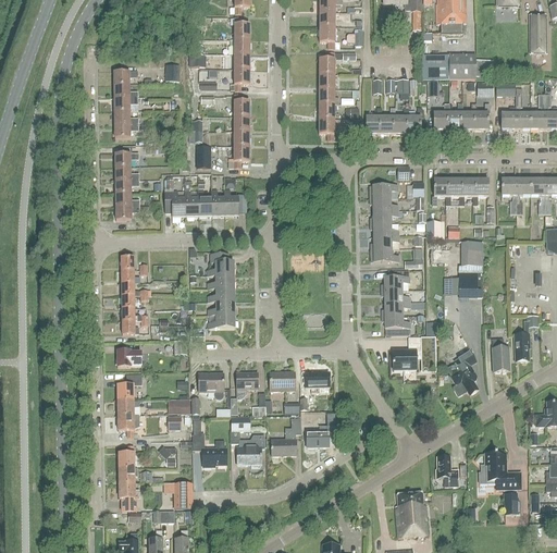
[(234,0),(235,5),(230,5),(230,12),(240,12),(240,5),(249,5),(249,0),(234,0)]
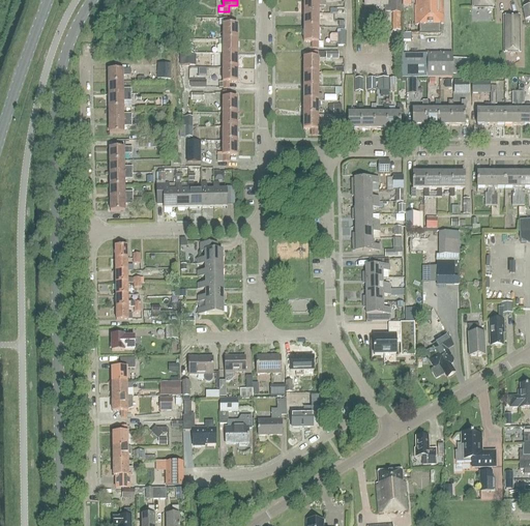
[(303,0),(303,10),(318,10),(318,3),(324,4),(325,0),(303,0)]
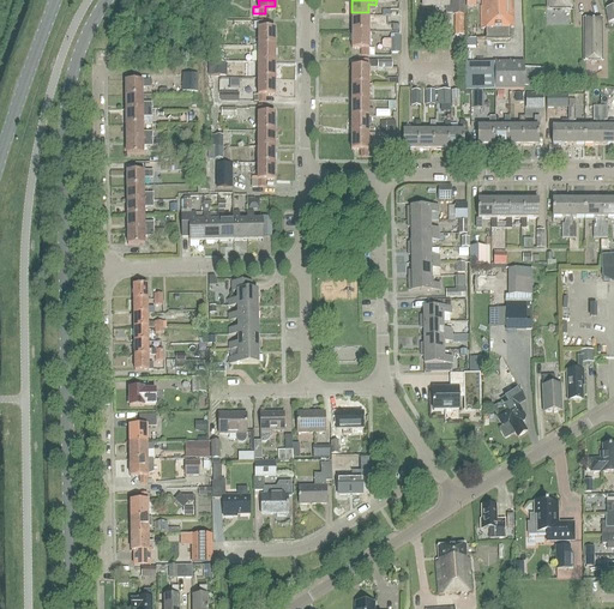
[(422,0),(422,1),(446,1),(446,11),(455,10),(455,31),(464,31),(463,0),(422,0)]
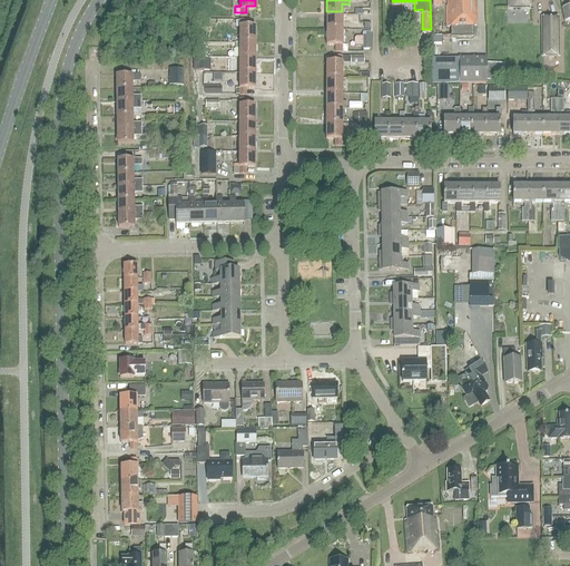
[(477,22),(477,0),(446,0),(446,2),(445,2),(445,23),(450,23),(450,35),(472,33),(472,22),(477,22)]
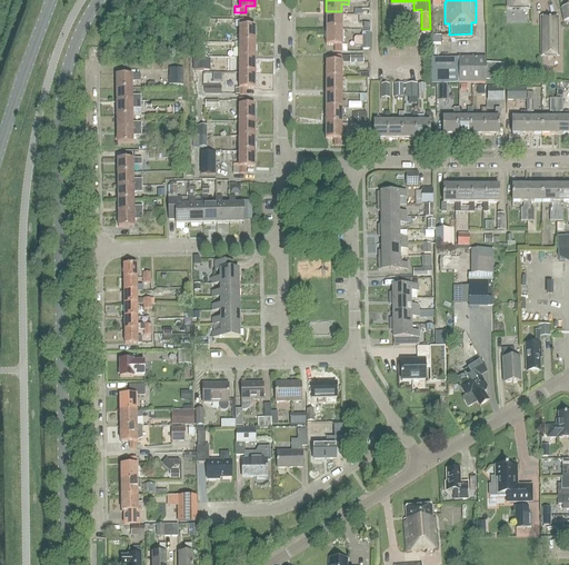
[(326,11),(326,26),(341,26),(341,19),(341,11),(326,11)]
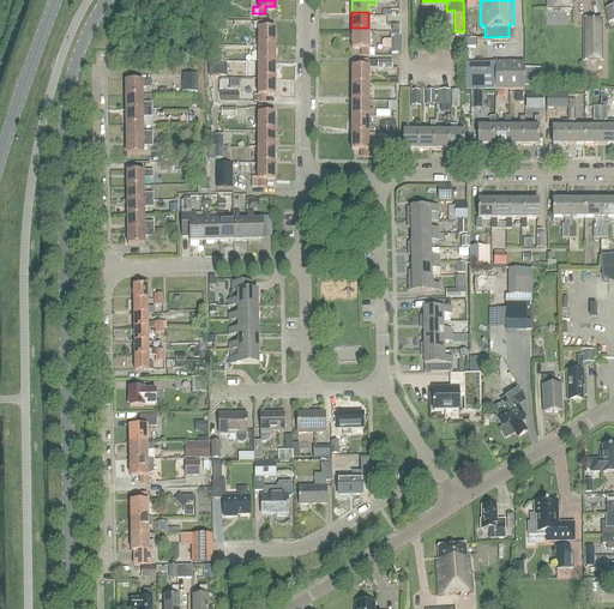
[(584,14),(585,58),(603,58),(603,14),(584,14)]
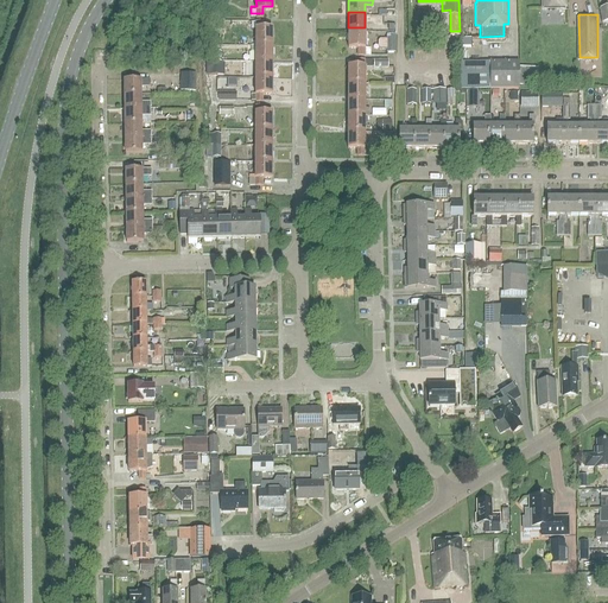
[(255,25),(255,42),(272,42),(272,25),(263,25),(263,18),(251,18),(251,25),(255,25)]
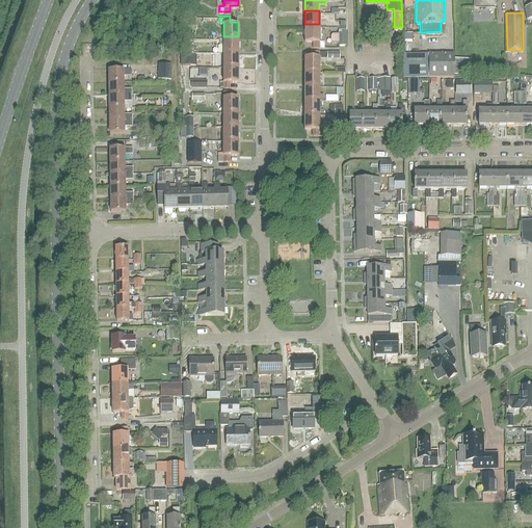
[(319,38),(319,37),(319,25),(319,24),(304,24),(304,38),(313,38),(313,45),(323,45),(323,40),(319,40),(319,38)]
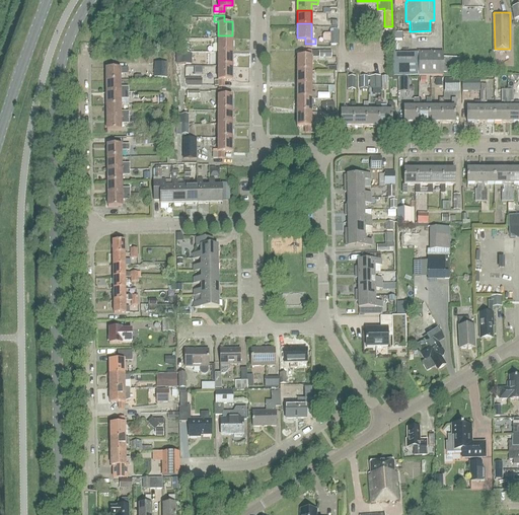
[(338,42),(338,25),(329,25),(329,29),(324,29),(322,31),(322,37),(324,39),(329,39),(329,42),(338,42)]
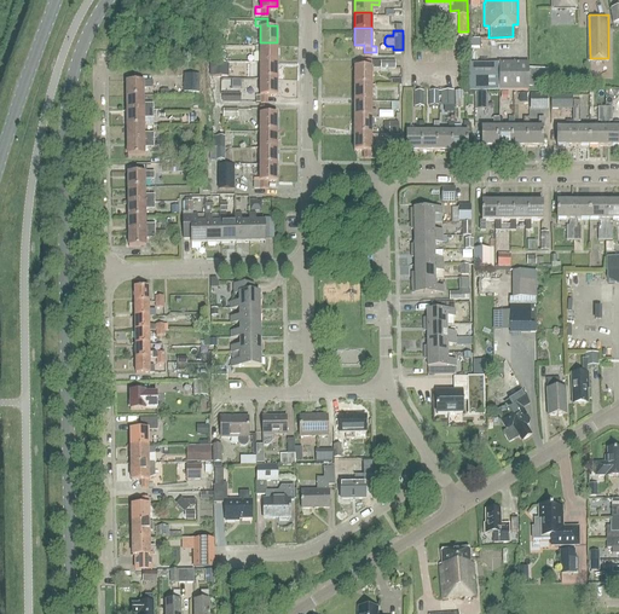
[(277,58),(277,42),(260,42),(260,48),(260,58),(277,58)]
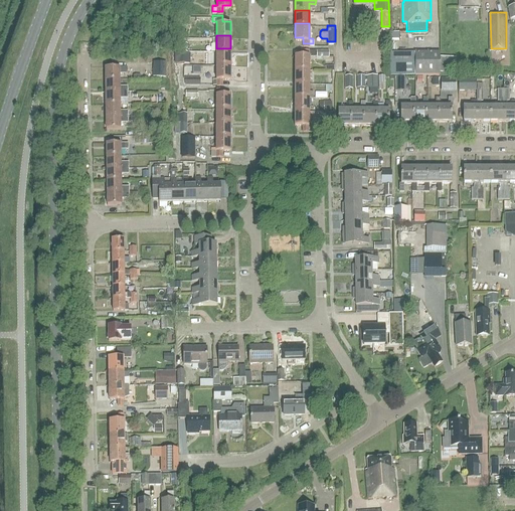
[(309,53),(309,47),(303,47),(303,53),(295,53),(295,67),(309,67),(309,53)]
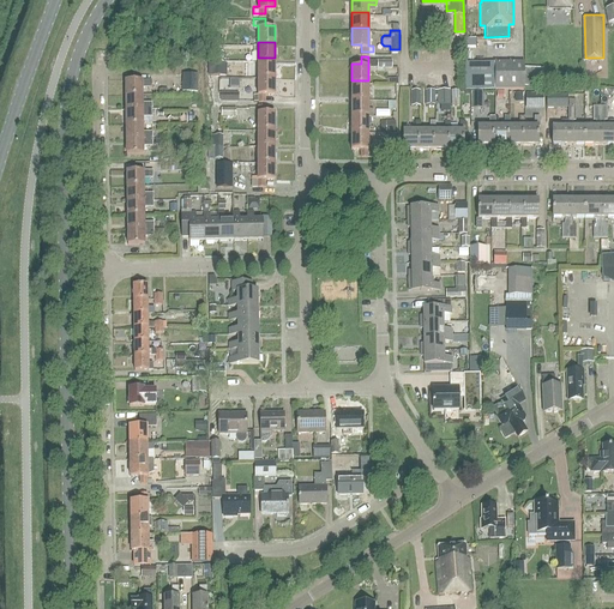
[(258,58),(258,74),(275,74),(275,58),(258,58)]
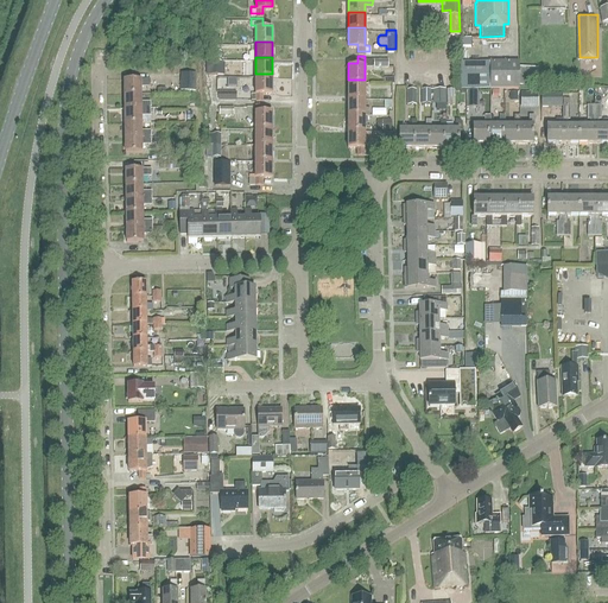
[(461,57),(461,84),(519,84),(519,57),(461,57)]
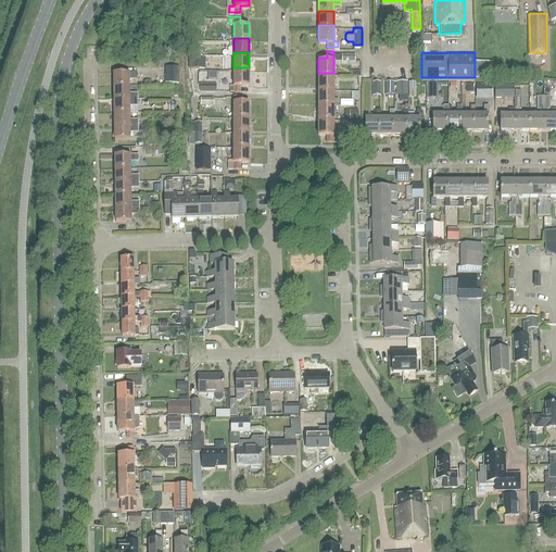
[(188,53),(188,64),(199,65),(200,53),(188,53)]
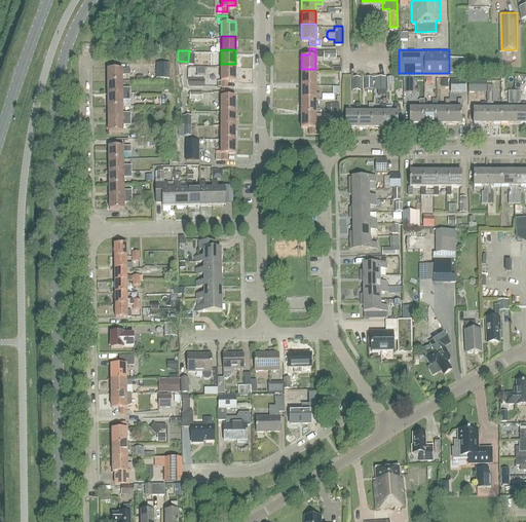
[(170,61),(156,60),(155,75),(168,75),(170,61)]
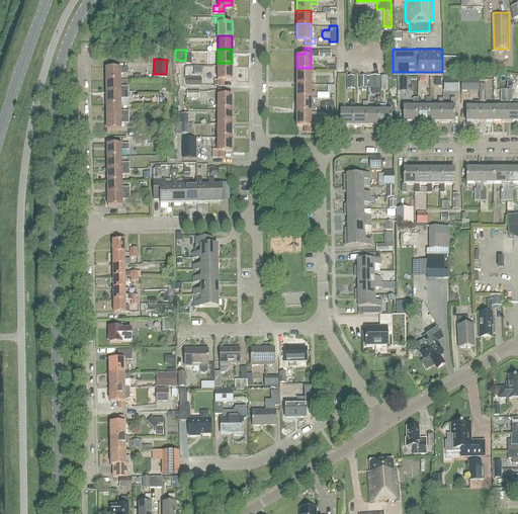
[(224,77),(232,77),(232,63),(218,63),(218,77),(213,77),(213,83),(224,83),(224,77)]
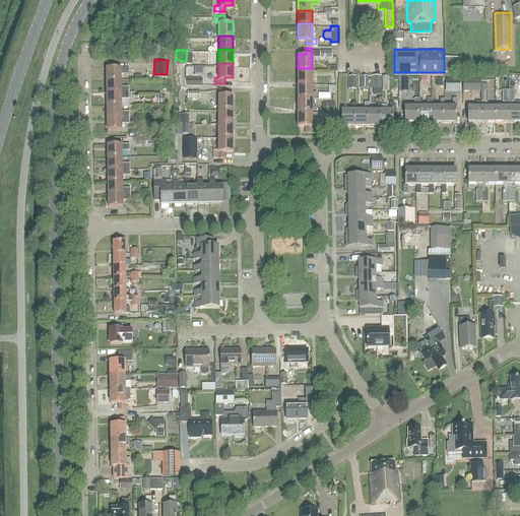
[(106,66),(106,78),(120,78),(120,72),(128,71),(128,65),(106,66)]
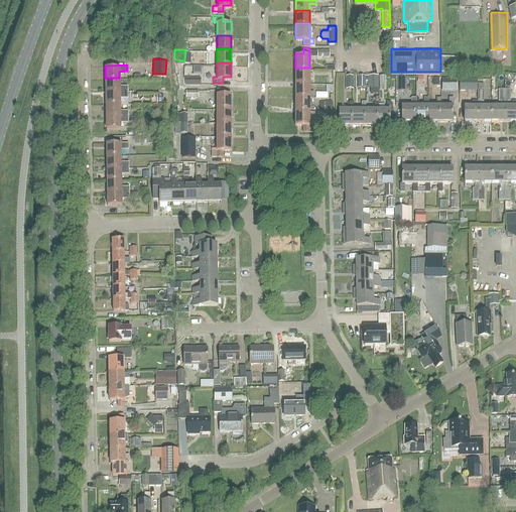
[(295,68),(295,81),(309,81),(309,68),(295,68)]
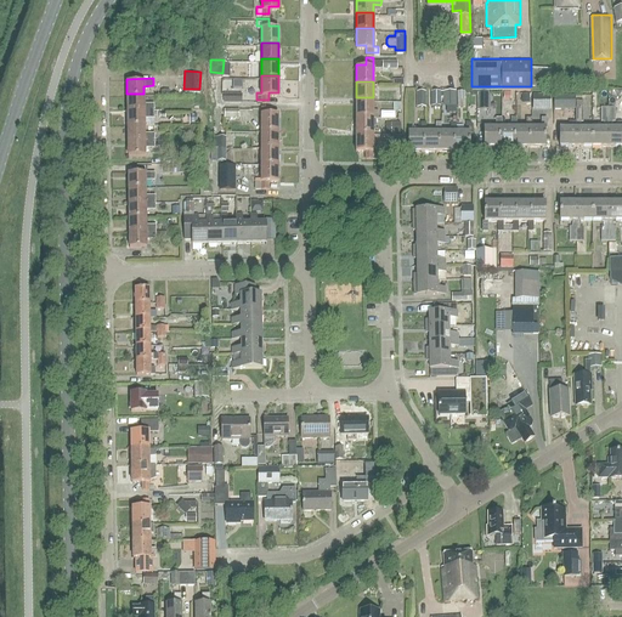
[(456,88),(446,88),(446,102),(456,102),(456,88)]
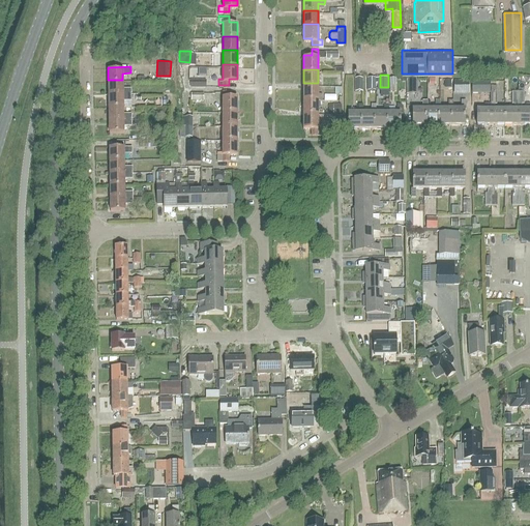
[(417,76),(407,76),(407,90),(417,90),(417,76)]
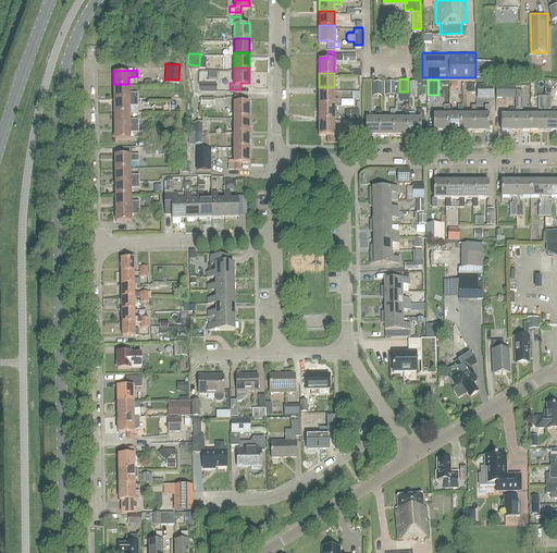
[(478,81),(478,95),(493,95),(493,82),(483,83),(483,81),(478,81)]
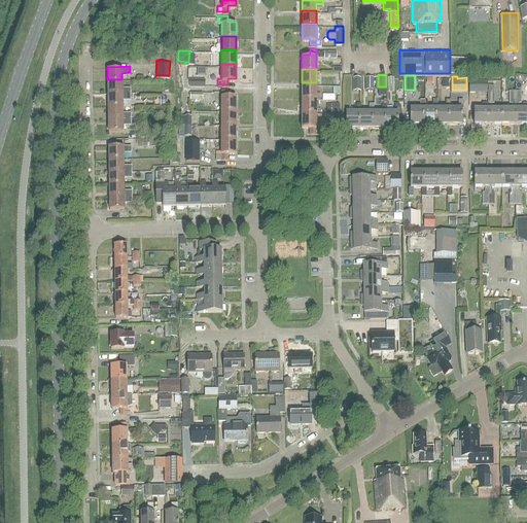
[(486,77),(468,77),(468,88),(486,88),(486,77)]
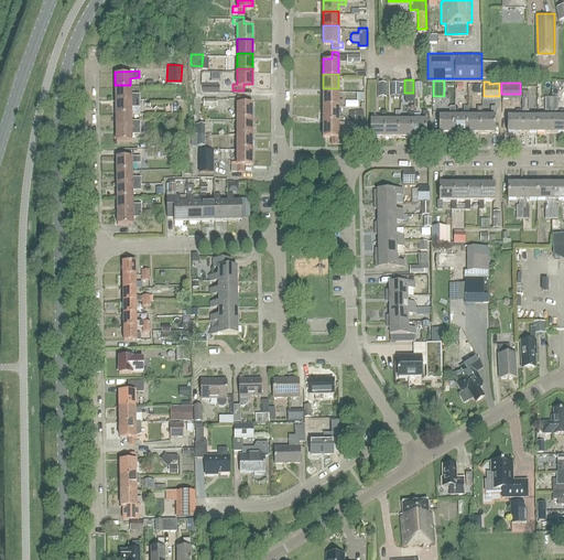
[(130,85),(115,85),(116,98),(139,98),(139,92),(131,92),(130,85)]
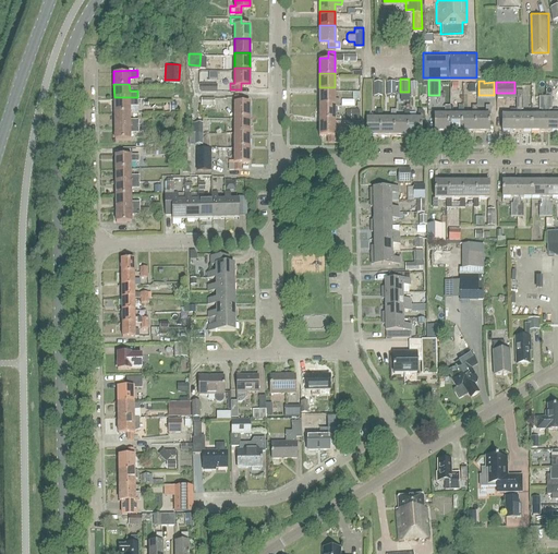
[(319,87),(319,103),(335,103),(339,103),(339,95),(335,95),(335,87),(319,87)]
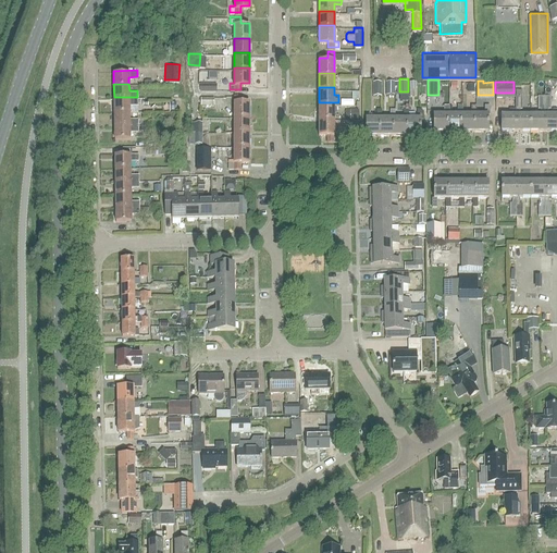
[(249,100),(240,100),(240,94),(235,94),(235,100),(234,100),(234,115),(249,115),(249,100)]
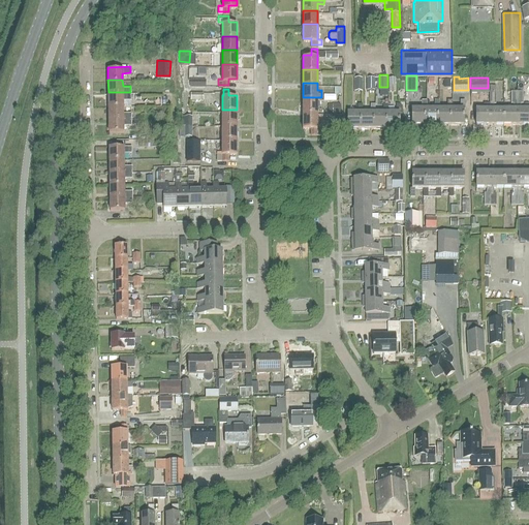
[(131,92),(109,92),(109,104),(123,104),(123,98),(131,98),(131,92)]
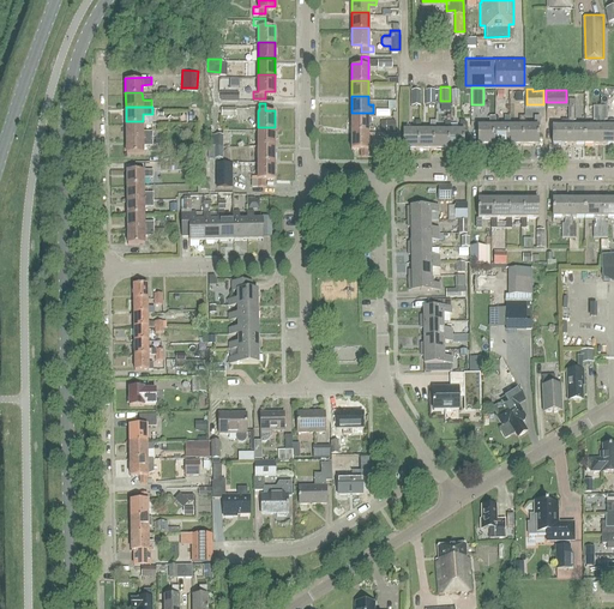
[(351,113),(351,130),(368,130),(368,113),(351,113)]
